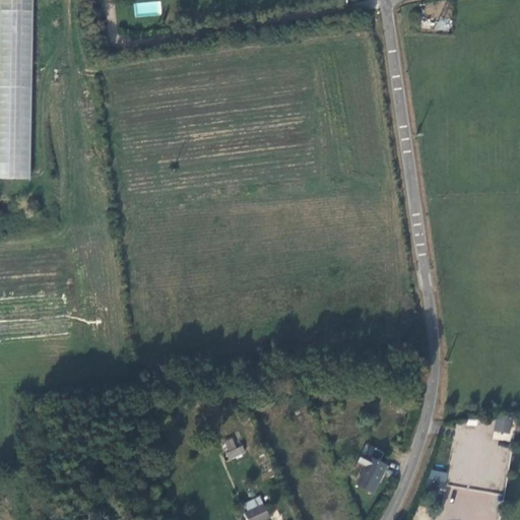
[(0,0),(0,178),(29,179),(31,0),(0,0)]
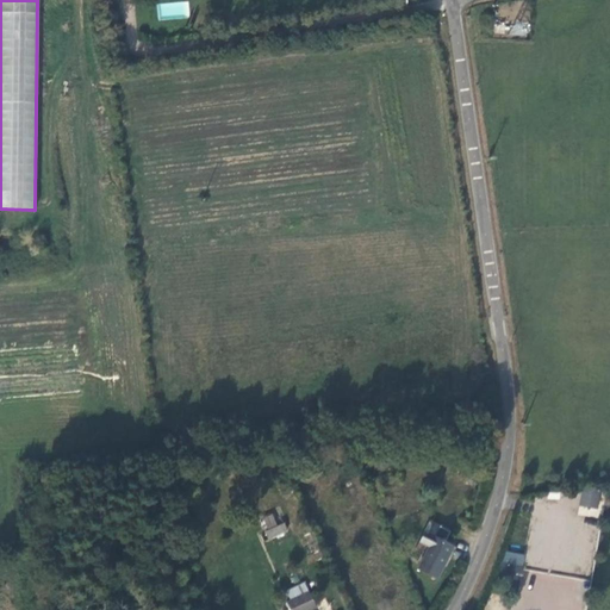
[(584,487),(578,514),(596,517),(602,491),(584,487)]
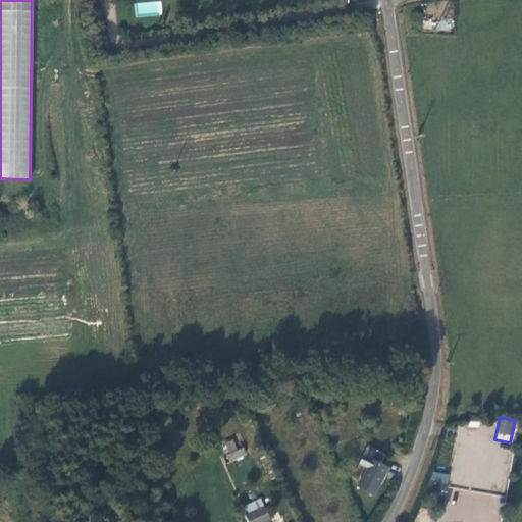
[(246,455),(243,448),(237,451),(232,440),(225,444),(229,454),(227,455),(229,461),(246,455)]
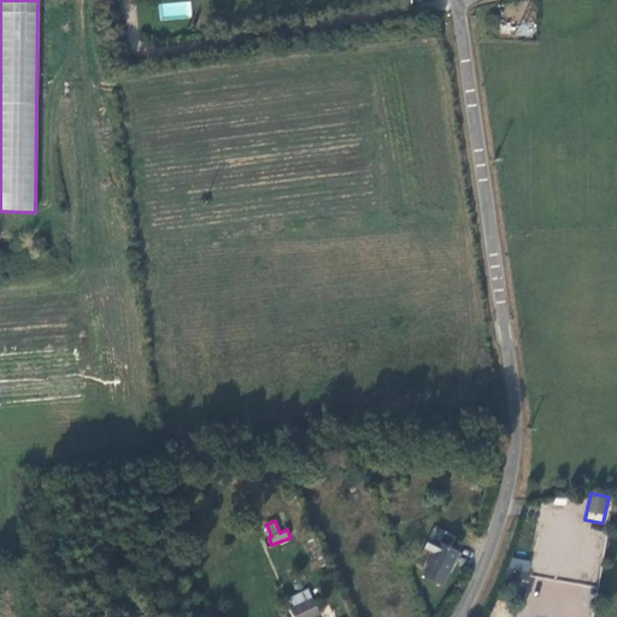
[(441,585),(458,552),(450,548),(456,538),(434,527),(424,547),(434,552),(423,575),(441,585)]
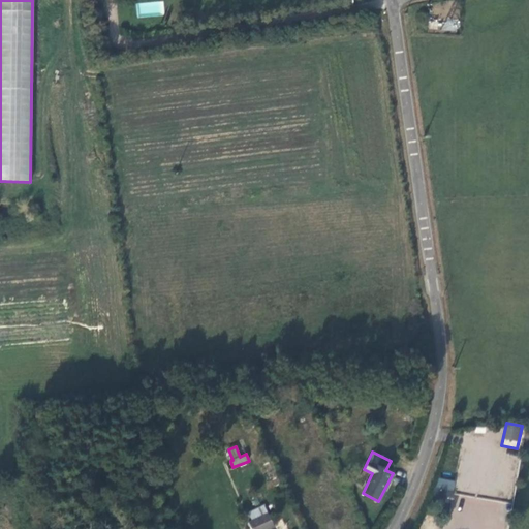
[(441,477),(437,492),(452,496),(456,481),(441,477)]
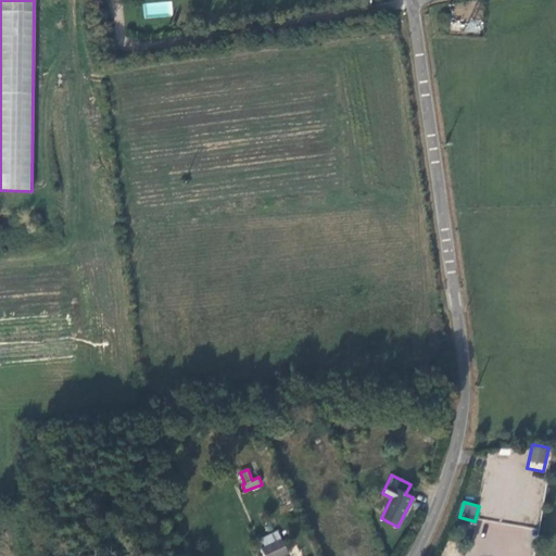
[(282,555),(289,553),(281,540),(262,550),(264,555),(282,555)]
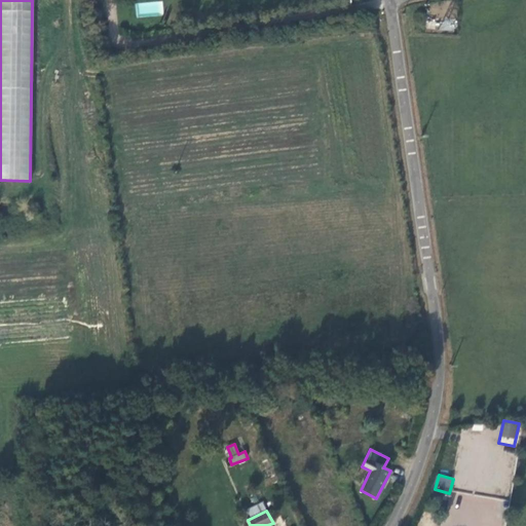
All buildings are outlined.
